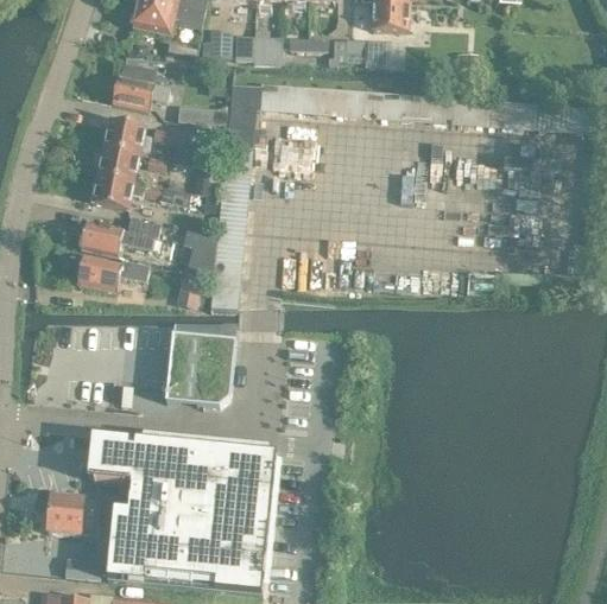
[(203,14),(139,0),(136,12),(132,14),(131,20),(133,25),(133,27),(170,36),(172,23),(201,29),(203,14)]
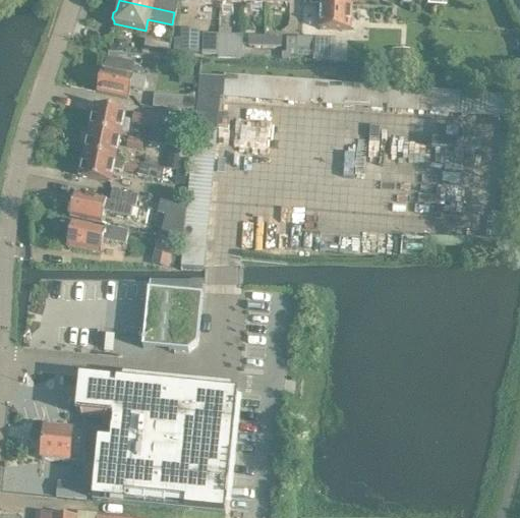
[(119,0),(174,12),(177,0),(119,0)]
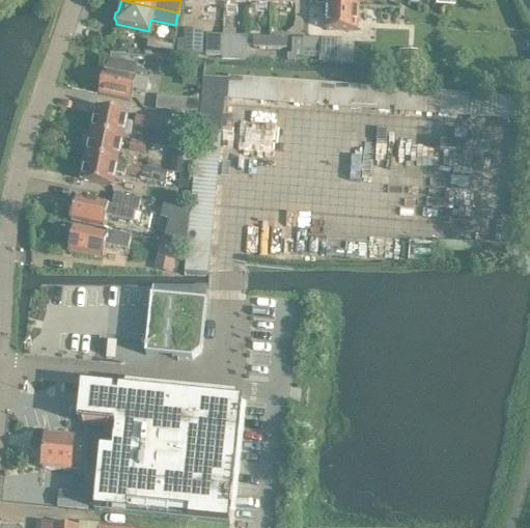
[(179,0),(178,8),(190,10),(192,0),(179,0)]
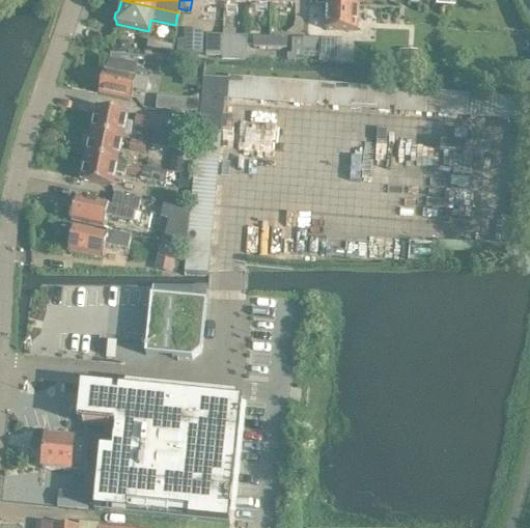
[(357,2),(326,1),(325,26),(356,27),(357,2)]
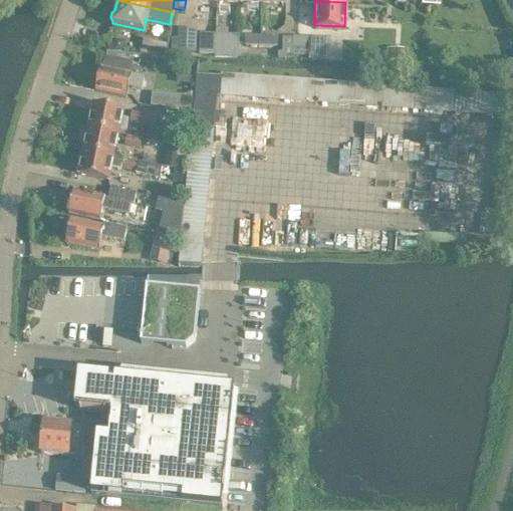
[(177,23),(173,46),(193,50),(198,26),(177,23)]
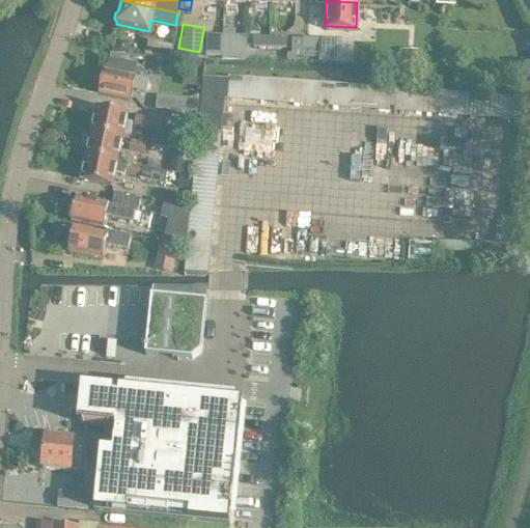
[(222,31),(221,53),(233,54),(239,52),(245,53),(246,31),(234,31),(234,26),(225,26),(225,31),(222,31)]
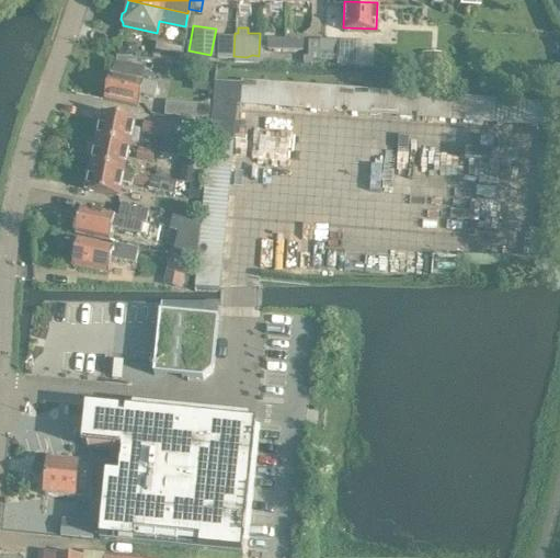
[(216,55),(233,56),(235,33),(217,33),(216,55)]
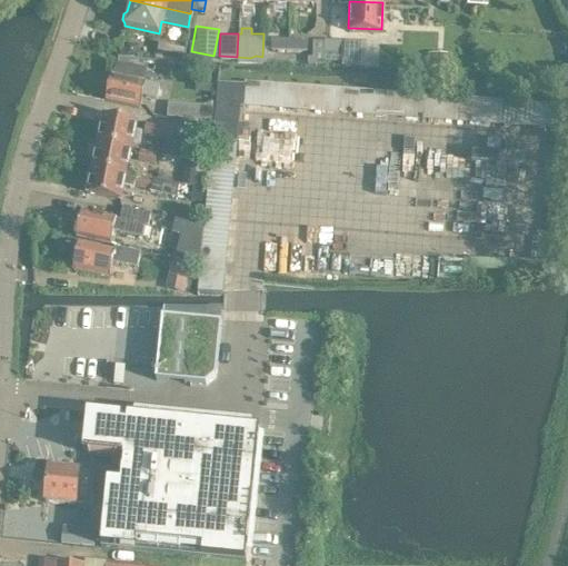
[(269,47),(288,47),(288,36),(270,36),(269,47)]
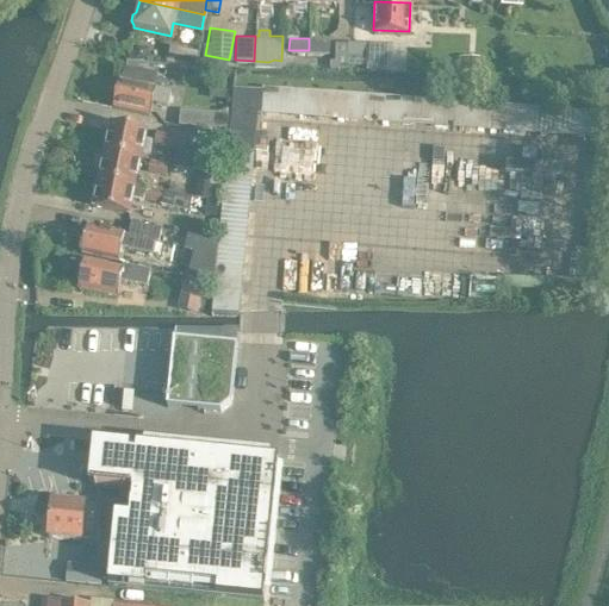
[(309,38),(309,50),(328,50),(328,38),(309,38)]
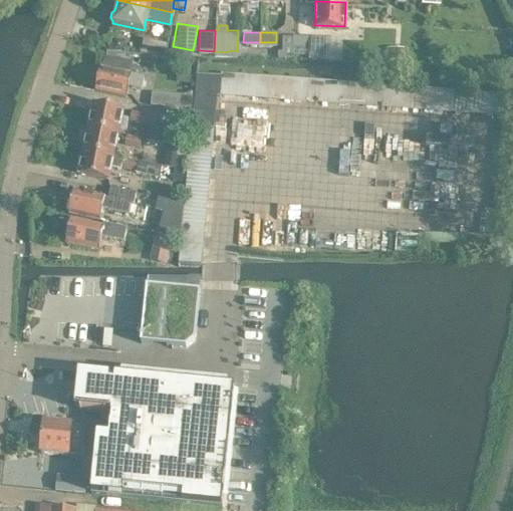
[(320,55),(336,56),(337,35),(281,33),(280,48),(277,48),(277,53),(291,54),(291,51),(307,52),(307,54),(320,55)]
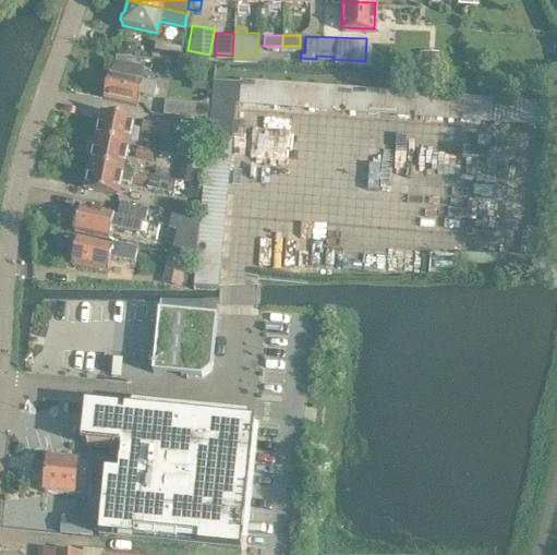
[(121,38),(120,51),(133,52),(134,44),(130,39),(121,38)]
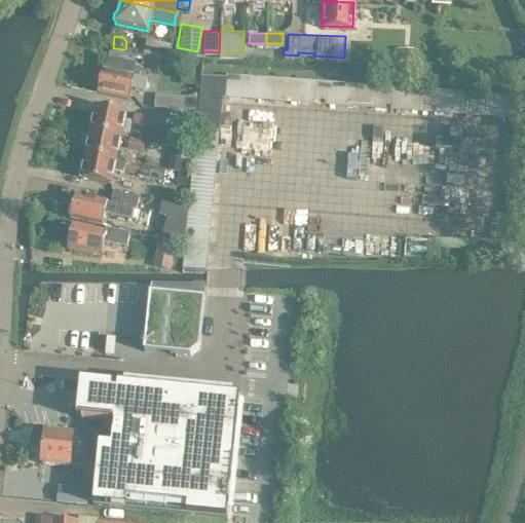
[(145,50),(165,54),(167,43),(147,39),(145,50)]
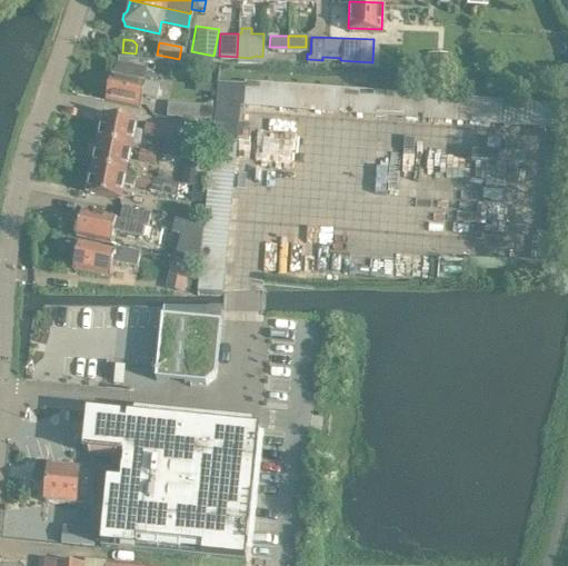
[(449,65),(449,51),(427,50),(427,63),(449,65)]
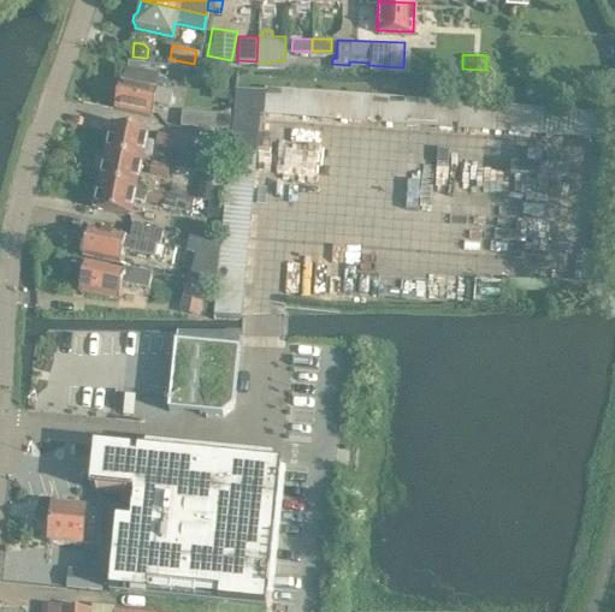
[(120,78),(114,106),(149,113),(152,101),(169,104),(171,89),(154,85),(158,71),(123,65),(120,78)]
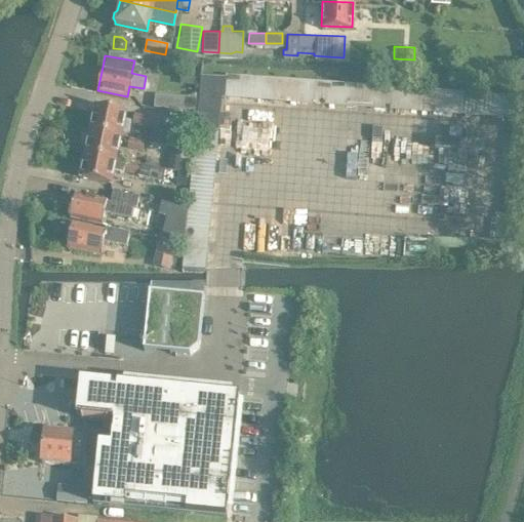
[(223,95),(520,117),(521,94),(225,72),(223,95)]
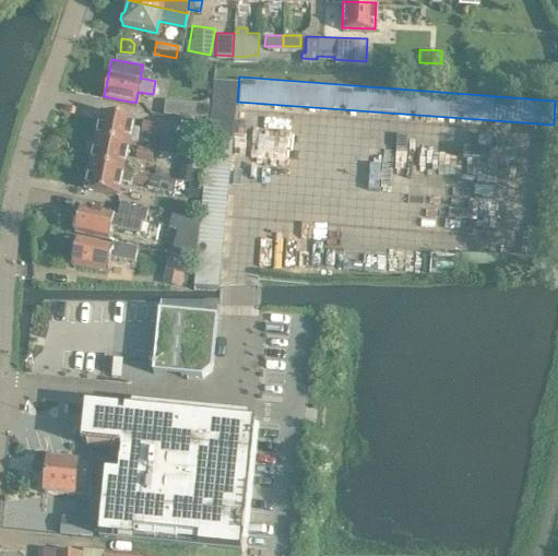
[(193,283),(217,285),(237,79),(213,78),(193,283)]
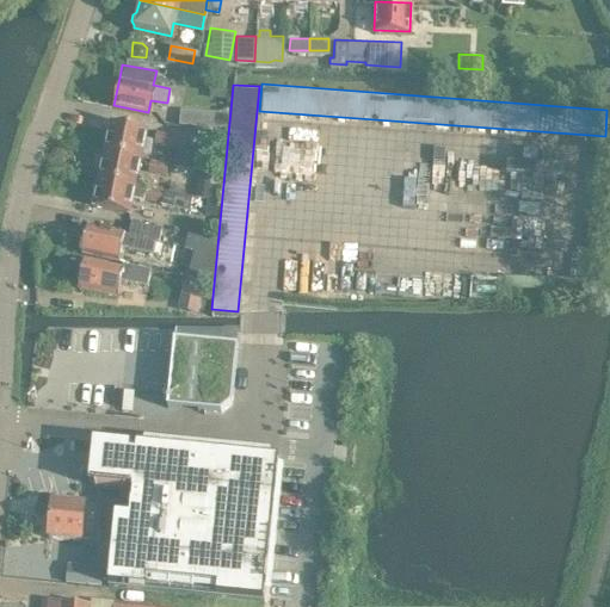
[(179,106),(178,122),(227,125),(228,110),(179,106)]
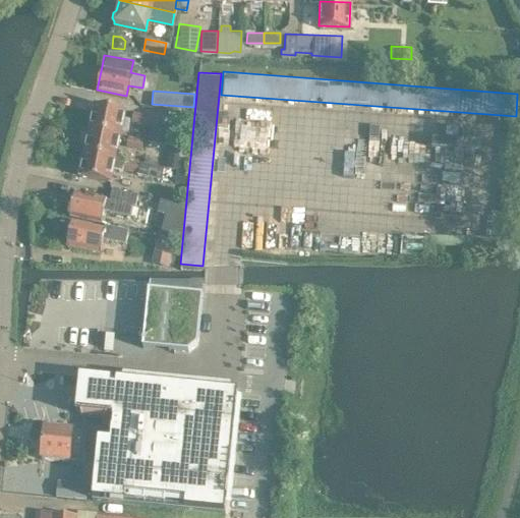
[(94,102),(89,125),(119,132),(124,108),(94,102)]
